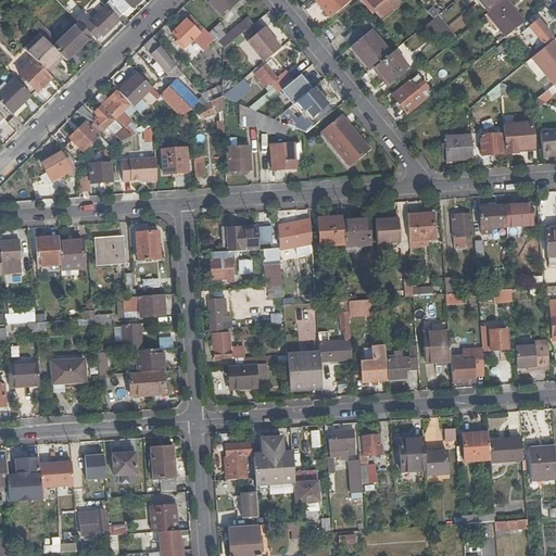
[(101,36),(116,20),(97,0),(76,22),(77,23),(90,37),(95,40),(100,35),(101,36)]
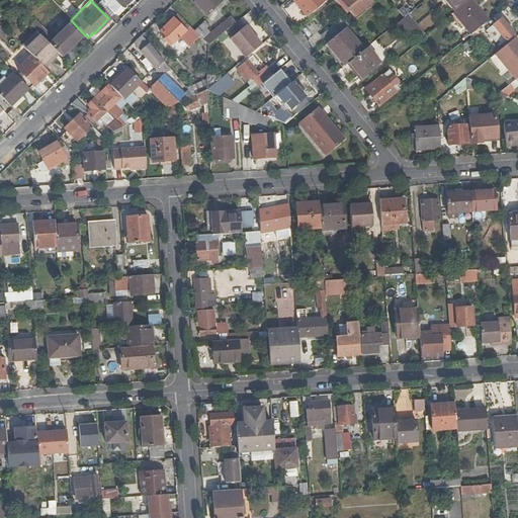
[(128,0),(103,0),(101,2),(113,13),(121,6),(122,7),(128,0)]
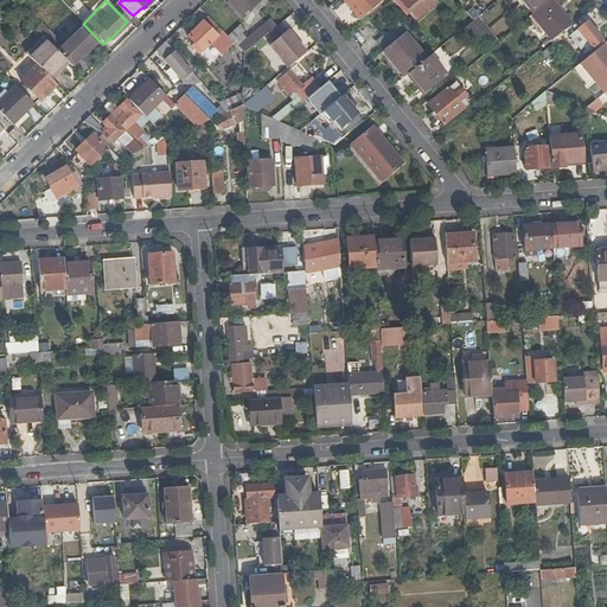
[(260,0),(229,0),(227,2),(243,19),(261,1),(260,0)]
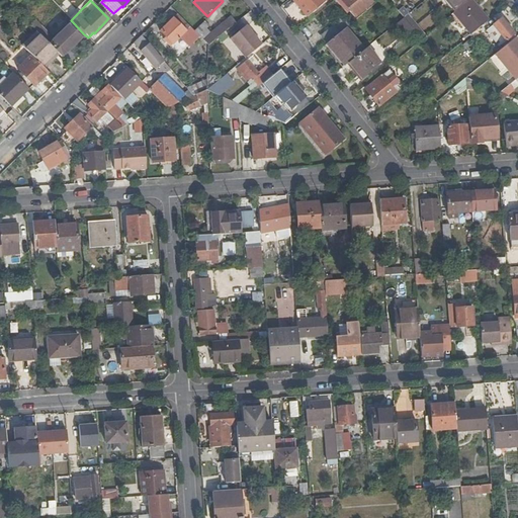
[(292,0),(307,15),(325,0),(324,0),(292,0)]
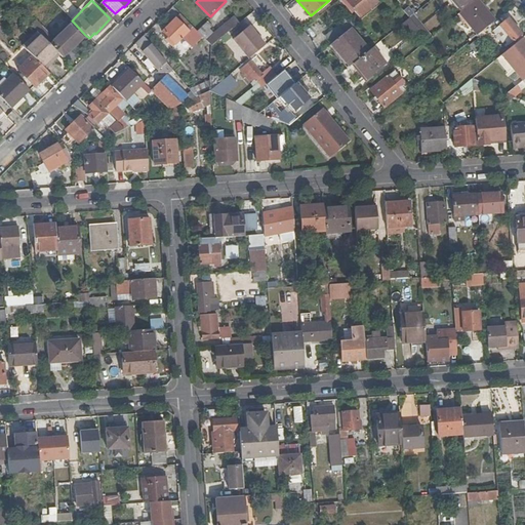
[(345,0),(346,1),(359,17),(376,3),(373,0),(345,0)]
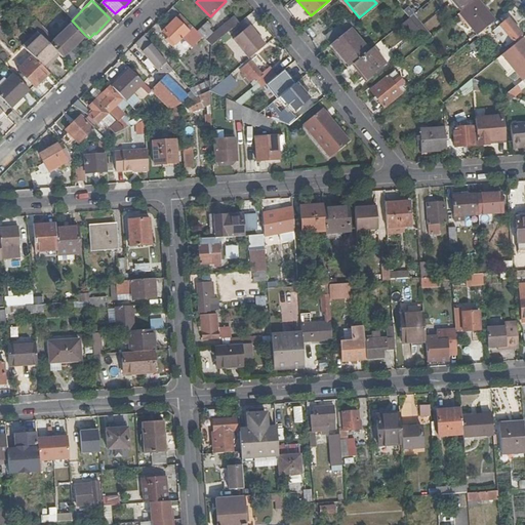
[(451,0),(460,12),(475,0),(451,0)]
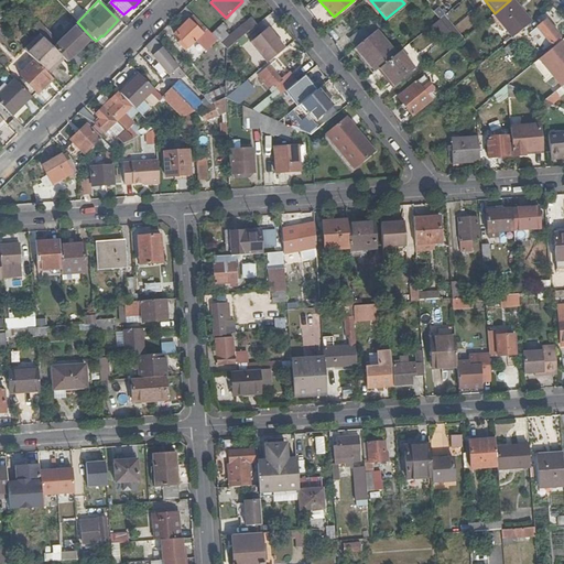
[(524,28),(531,23),(527,18),(512,0),(500,10),(495,14),(500,21),(512,38),(516,35),(522,30),(524,28)]
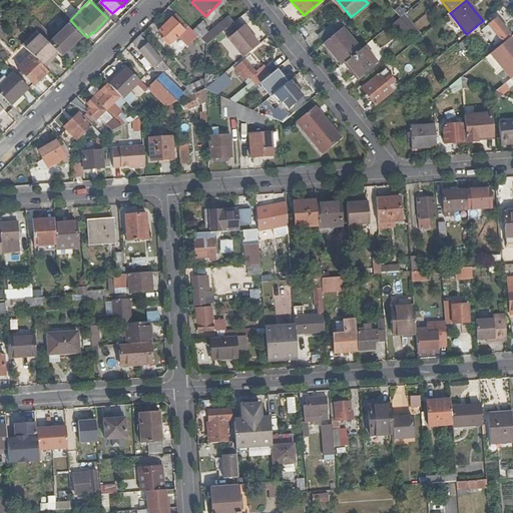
[(482,13),(471,0),(466,0),(479,16),(482,13)]
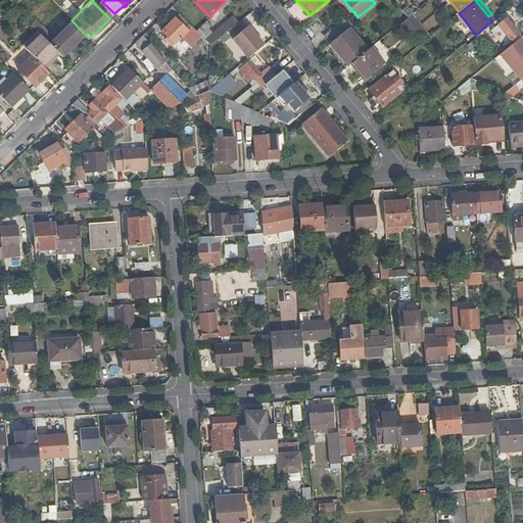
[(59,8),(58,8),(56,10),(63,18),(66,15),(59,8)]
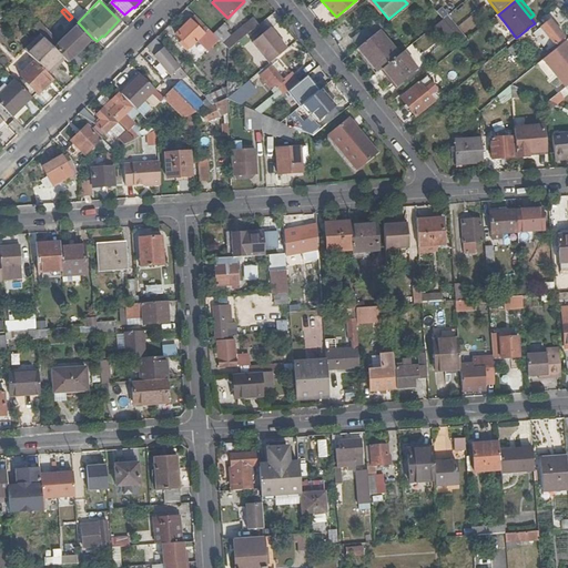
[(442,9),(437,12),(443,19),(446,16),(447,16),(442,9)]
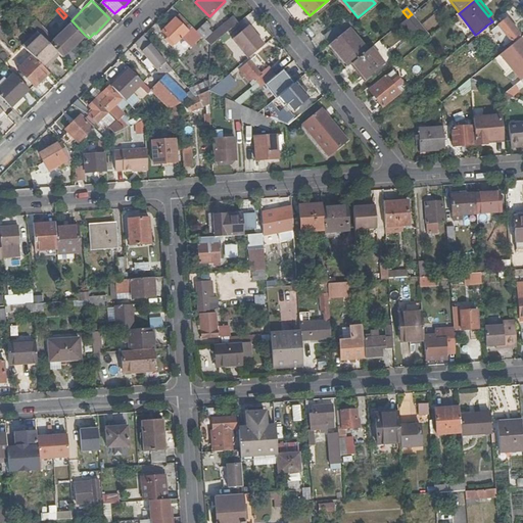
[(210,46),(243,19),(239,13),(223,27),(214,34),(212,35),(204,41),(205,42),(210,46)]
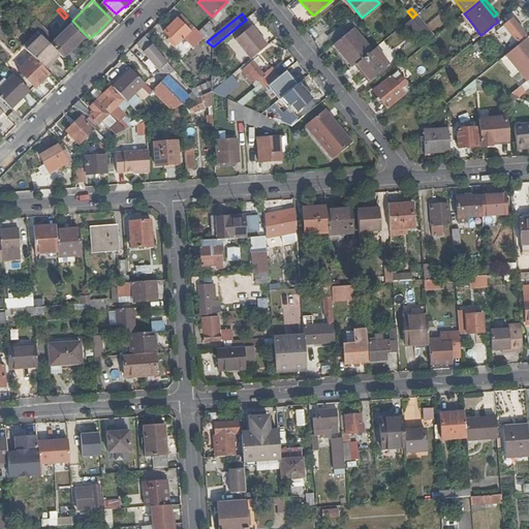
[(187,22),(181,14),(163,32),(176,44),(185,36),(189,33),(198,41),(204,37),(197,31),(187,22)]
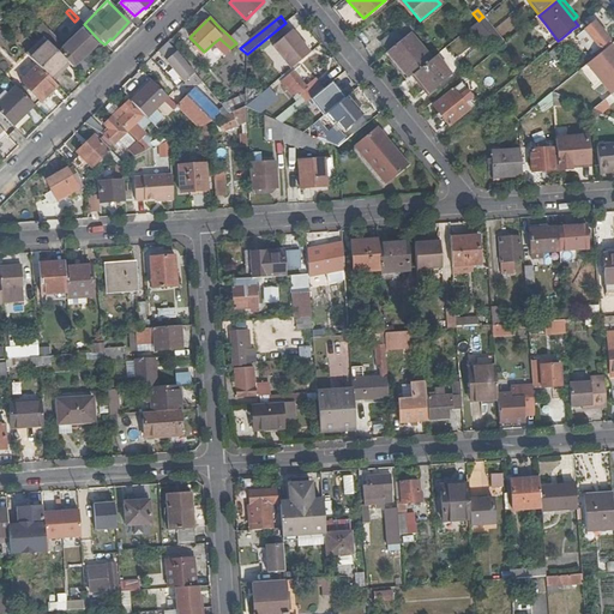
[(482,17),(479,20),(488,34),(493,30),(482,17)]
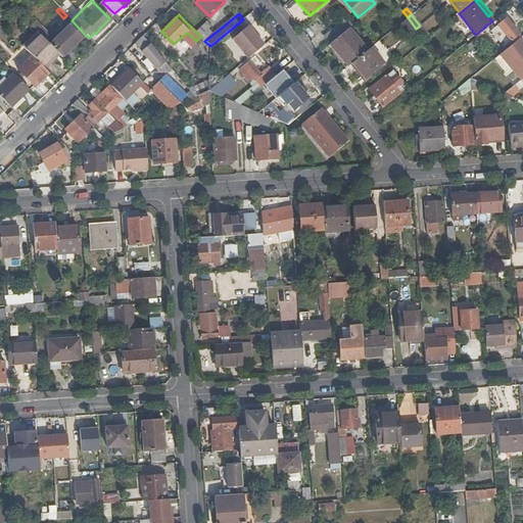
[(427,32),(437,24),(432,16),(422,24),(427,32)]
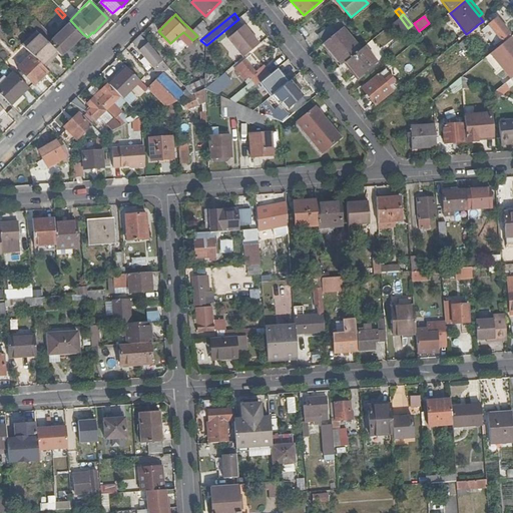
[(408,28),(400,17),(394,21),(391,24),(401,36),(410,29),(408,28)]
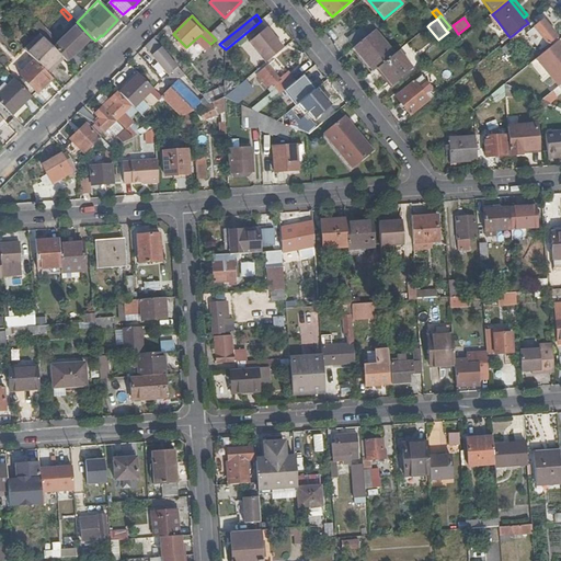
[(527,33),(524,29),(521,31),(517,34),(515,36),(521,43),(528,37),(539,52),(545,48),(547,50),(553,45),(551,42),(557,36),(544,20),(527,33)]
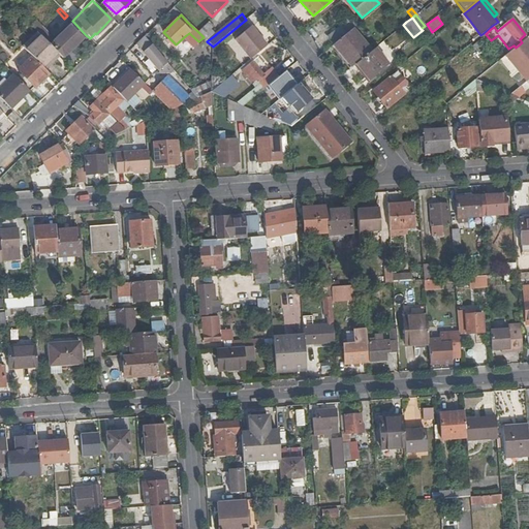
[(333,44),(334,43),(352,29),(353,28),(355,26),(350,20),(327,37),(333,44)]
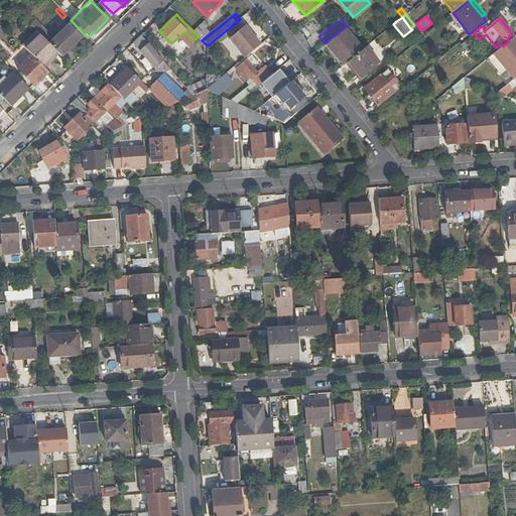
[(79,38),(84,34),(72,21),(67,26),(79,38)]
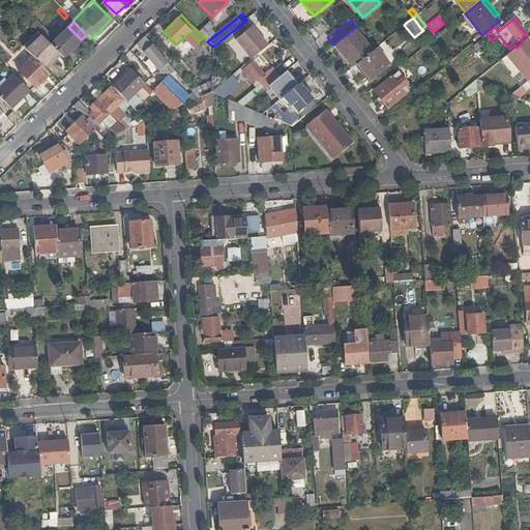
[(209,22),(198,31),(204,37),(207,41),(215,35),(216,34),(211,29),(213,26),(209,22)]
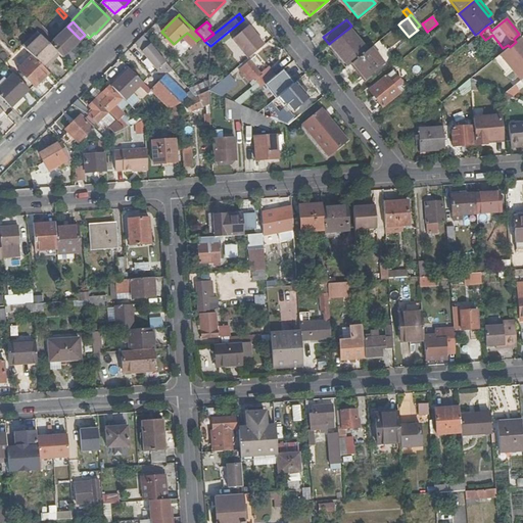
[(248,58),(264,45),(255,35),(248,26),(232,39),(238,46),(248,58)]
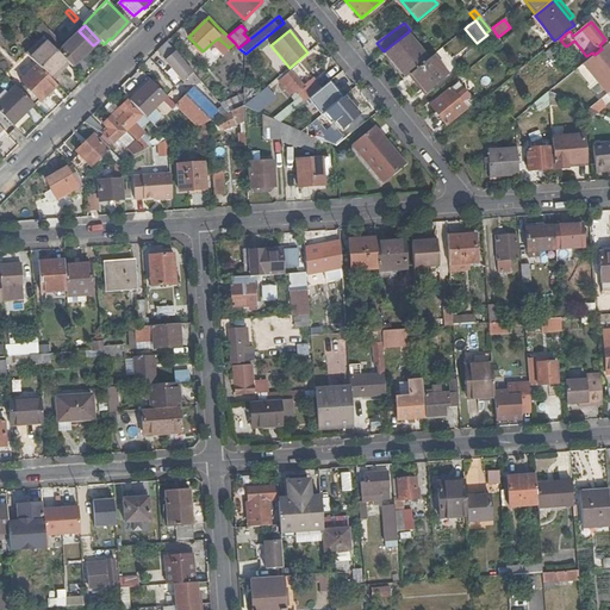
[(496,45),(499,43),(490,30),(485,33),(487,35),(496,45)]
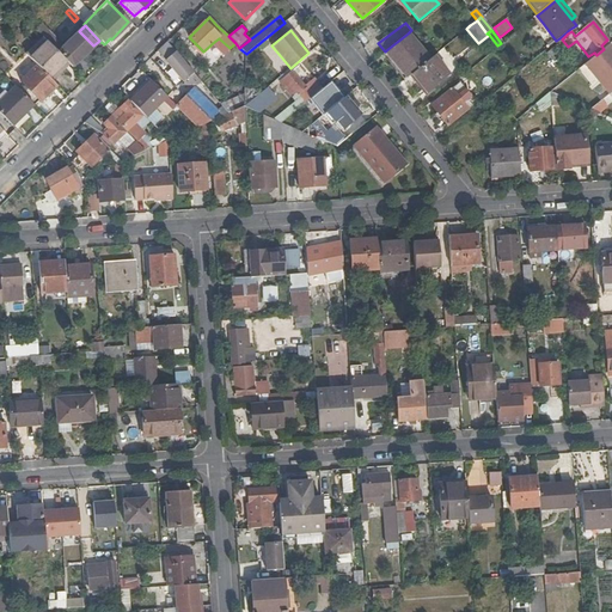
[(568,34),(571,31),(569,30),(567,32),(560,38),(556,41),(555,42),(556,43),(557,43),(562,40),(564,37),(568,34)]
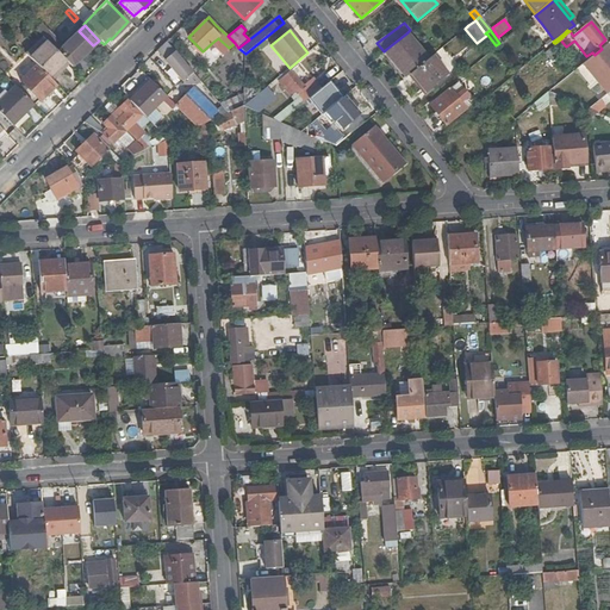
[(69,64),(70,67),(93,45),(79,31),(56,53),(66,62),(69,64)]
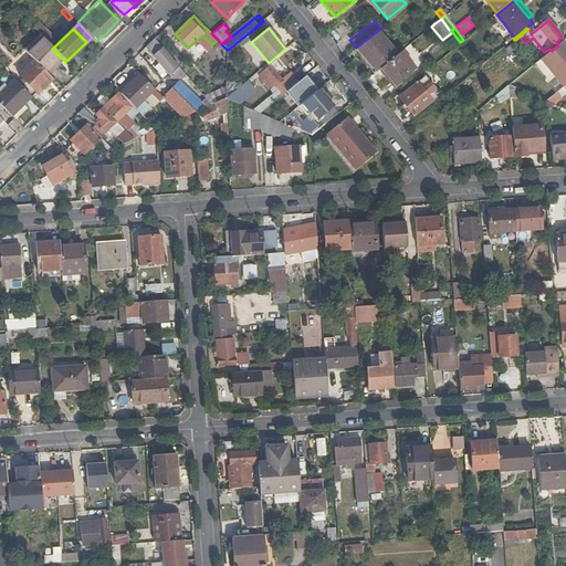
[(377,31),(357,46),(364,56),(366,55),(378,71),(379,70),(381,67),(389,61),(398,53),(378,30),(377,31)]
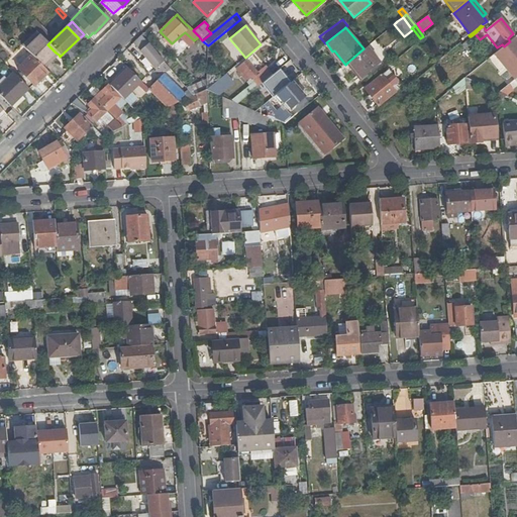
[(21,45),(30,56),(41,66),(56,53),(47,44),(35,31),(21,45)]
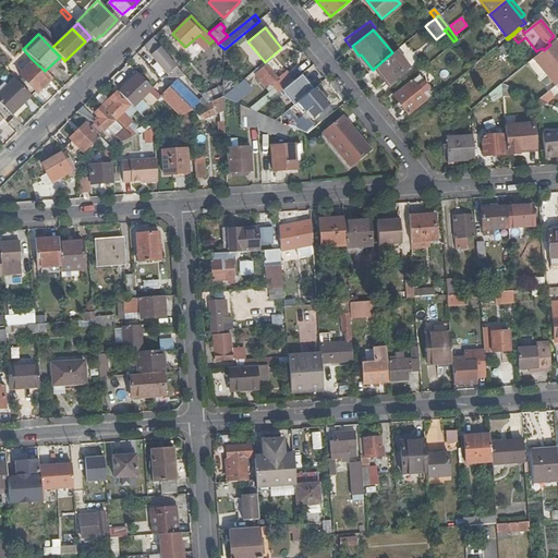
[(508,39),(507,39),(497,48),(504,55),(518,43),(512,36),(508,39)]
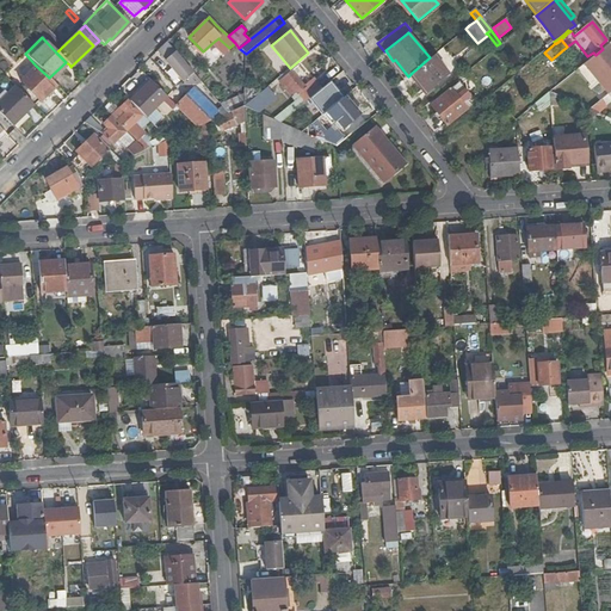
[(158,53),(165,60),(174,51),(167,43),(158,53)]
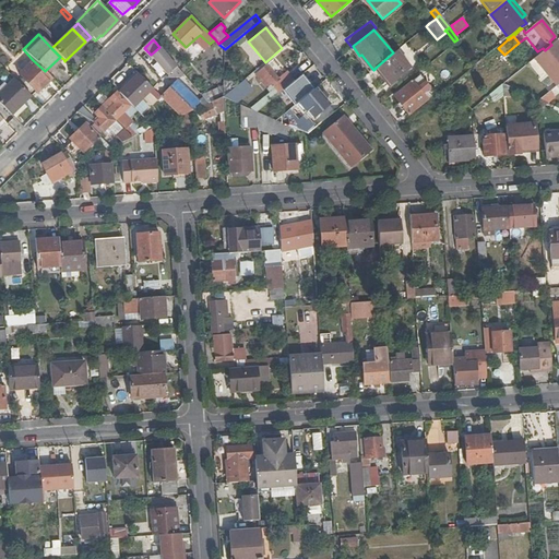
[(556,42),(551,45),(545,50),(537,56),(534,59),(547,74),(557,86),(558,83),(558,43),(557,40),(556,42)]
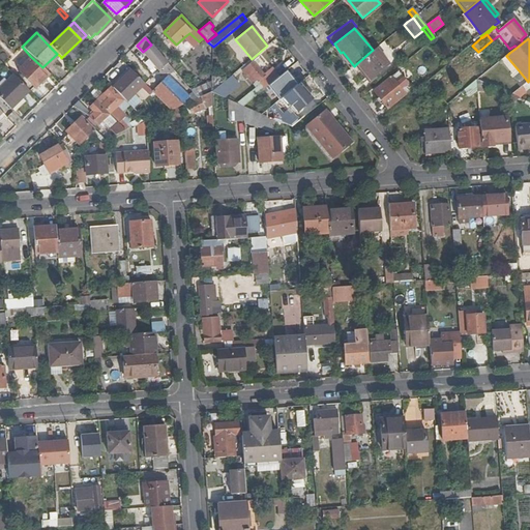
[(174,70),(158,52),(157,53),(151,45),(143,52),(151,61),(154,65),(158,70),(164,66),(170,74),(174,70)]
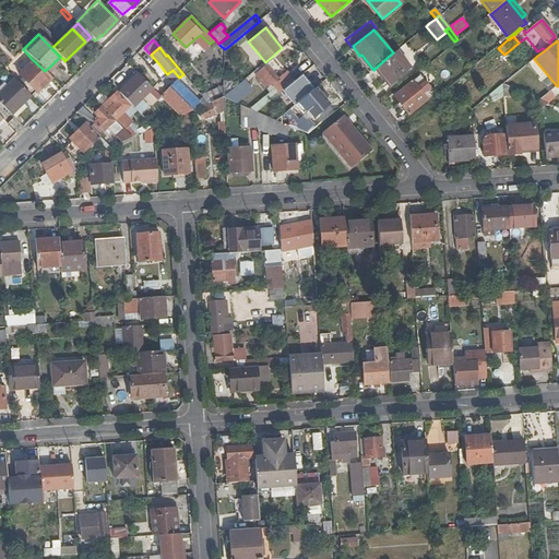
[(411,67),(399,49),(395,51),(408,69),(411,67)]
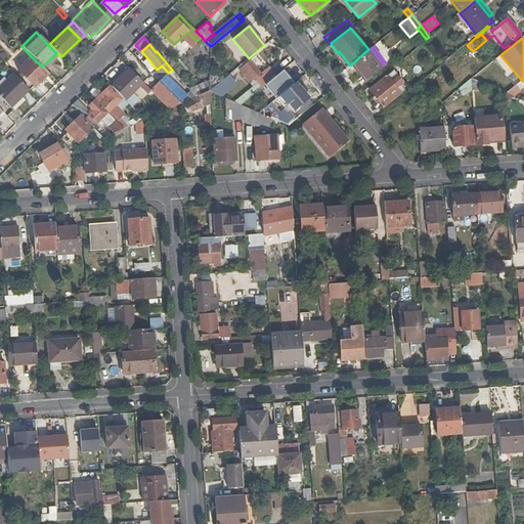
[(370,48),(368,49),(360,56),(353,62),(361,74),(365,79),(383,64),(370,48)]
